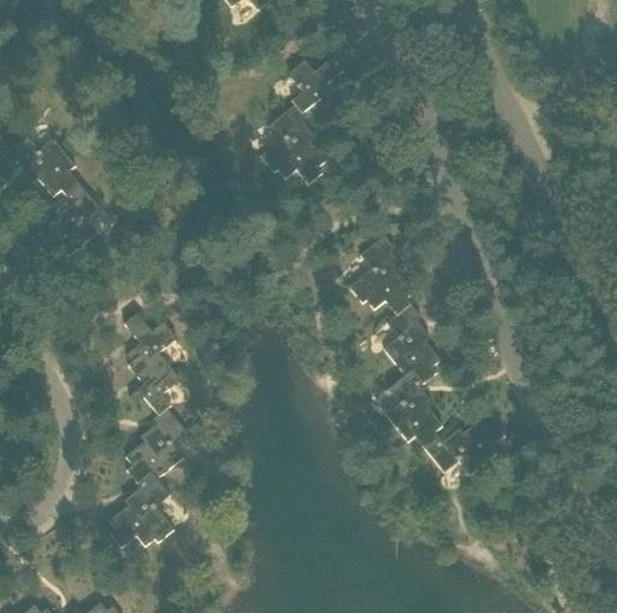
[(302,89),(294,97),(304,110),(321,97),(327,105),(335,99),(324,85),(343,69),(333,56),(315,70),(306,58),(287,73),(302,89)]
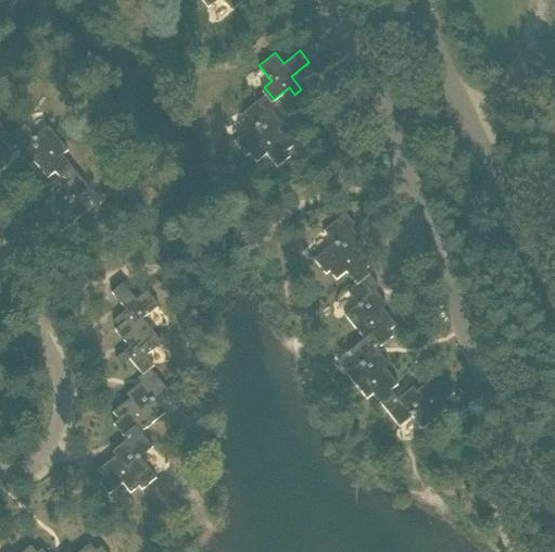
[(274,99),(264,87),(262,89),(265,92),(244,110),(254,123),(235,138),(247,153),(249,151),(256,160),(266,151),(277,165),(290,154),(286,149),(293,143),(279,126),(285,123),(273,108),(277,104),(274,99)]
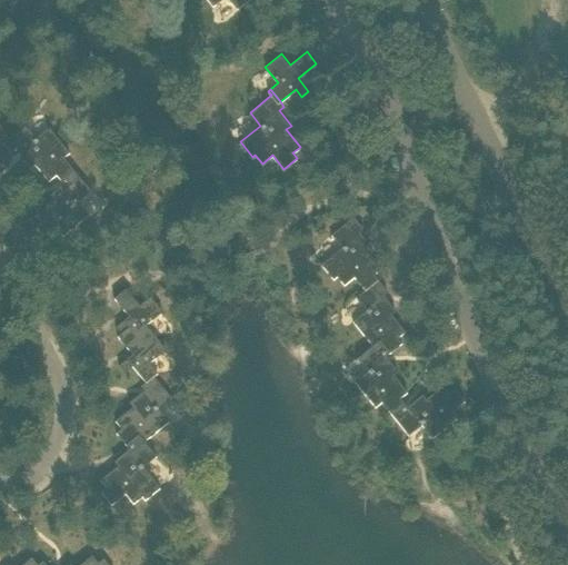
[(0,161),(2,165),(19,151),(8,138),(10,136),(0,121),(0,161)]
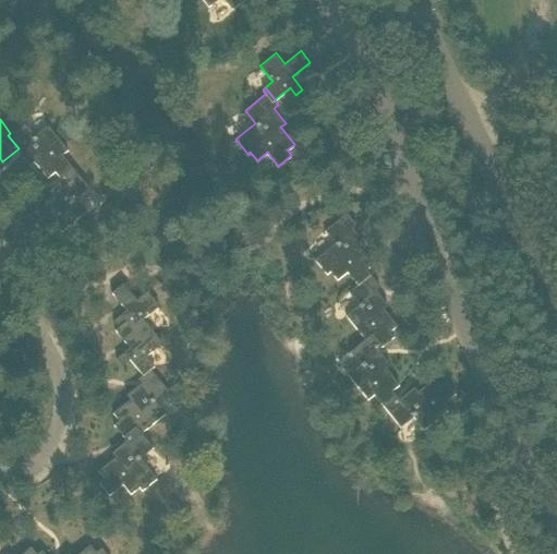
[(56,170),(59,173),(70,164),(62,154),(70,148),(48,123),(35,133),(25,121),(10,133),(8,135),(19,148),(31,163),(35,159),(48,176),(56,170)]
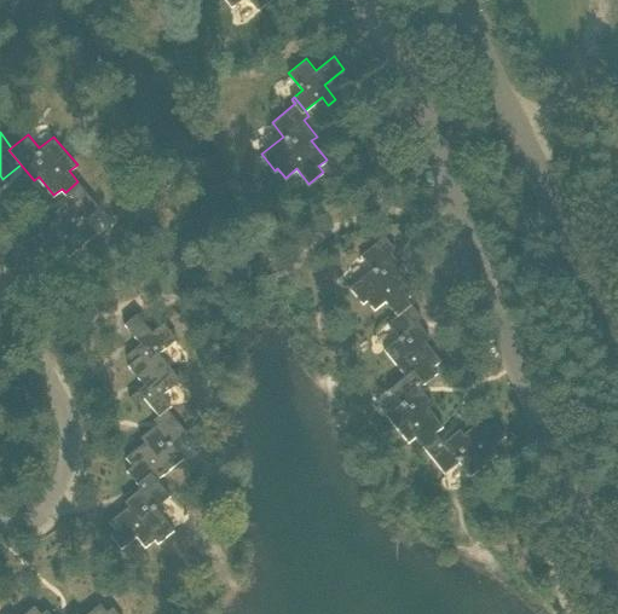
[(78,181),(65,192),(70,198),(53,212),(57,216),(39,231),(46,239),(40,244),(51,258),(64,248),(70,254),(97,232),(85,216),(98,206),(78,181)]
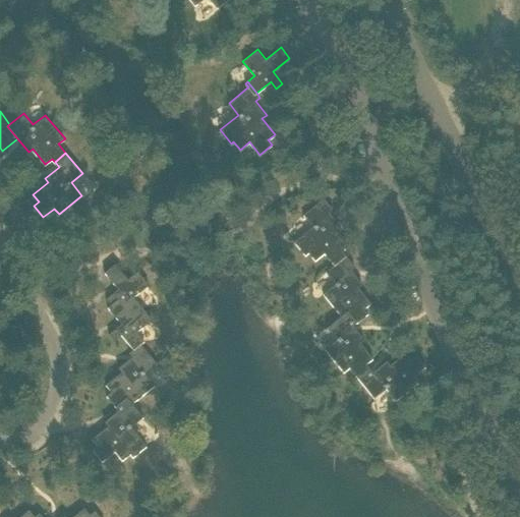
[(324,252),(334,265),(346,254),(343,250),(350,244),(337,229),(341,226),(330,212),(333,208),(324,196),(303,214),(312,226),(294,241),(305,255),(308,252),(314,260),(324,252)]
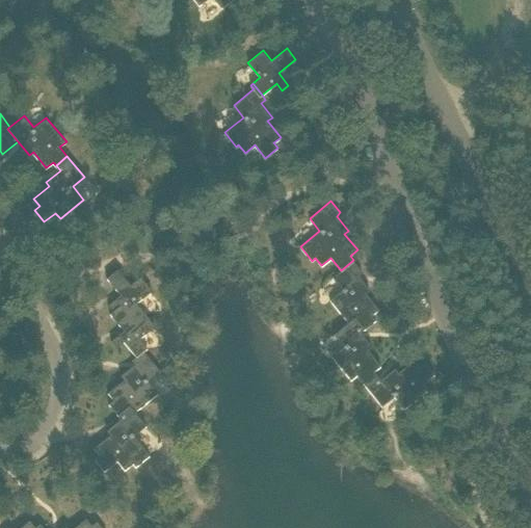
[(329,298),(348,321),(356,315),(366,327),(376,319),(372,314),(379,309),(367,292),(371,289),(359,274),(363,271),(353,260),(341,270),(332,276),(342,289),(329,298)]
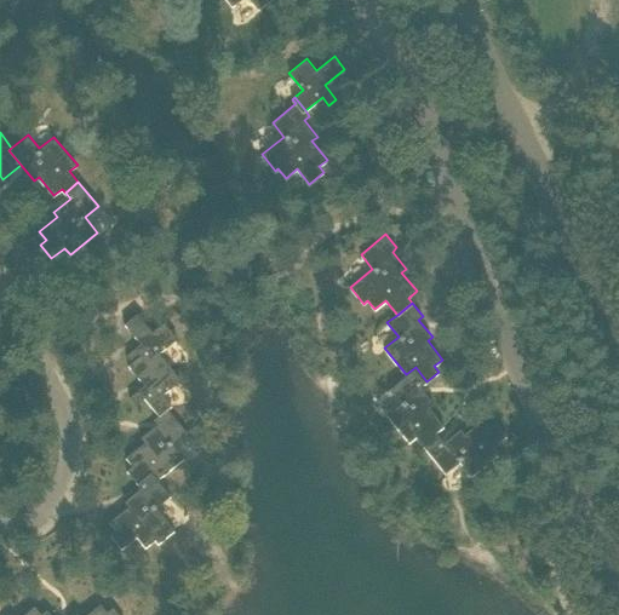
[(127,354),(132,361),(141,354),(158,373),(170,363),(160,351),(178,337),(165,321),(153,331),(138,312),(125,322),(141,343),(127,354)]
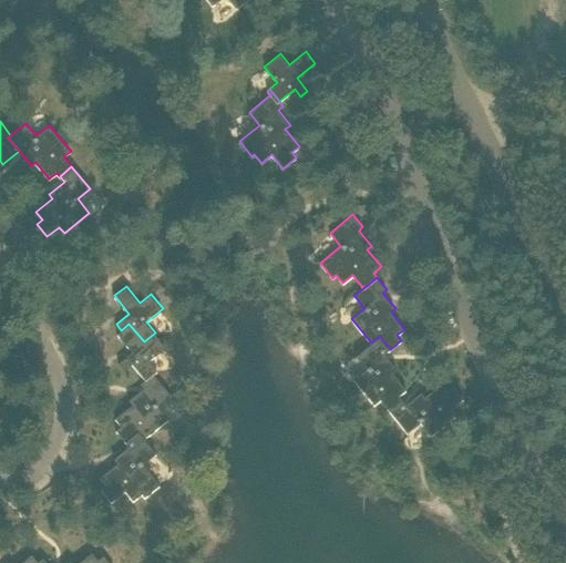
[(132,362),(145,379),(154,374),(157,371),(148,360),(166,347),(155,333),(144,341),(129,324),(121,330),(117,334),(132,351),(120,362),(125,369),(132,362)]
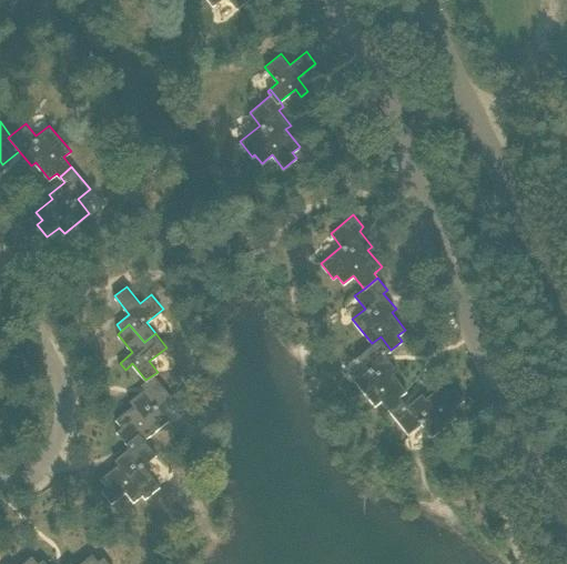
[(381,401),(393,416),(407,404),(400,396),(407,390),(394,373),(398,370),(386,354),(391,350),(381,336),(372,343),(356,356),(367,370),(354,380),(374,405),(381,401)]
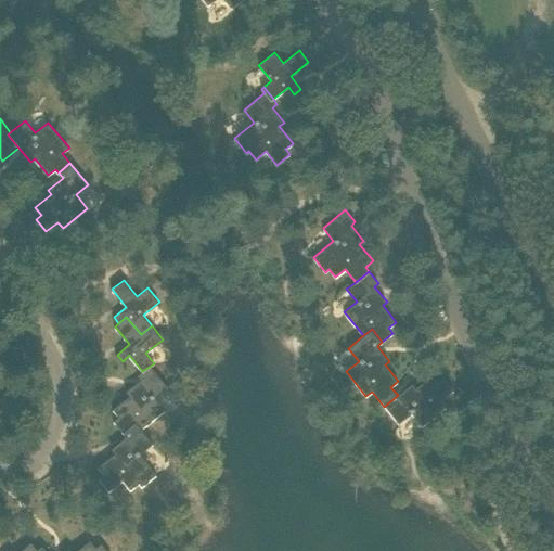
[(114,420),(127,436),(139,426),(141,428),(165,409),(154,396),(167,386),(151,366),(142,371),(139,375),(141,379),(126,391),(129,395),(113,409),(119,415),(114,420)]
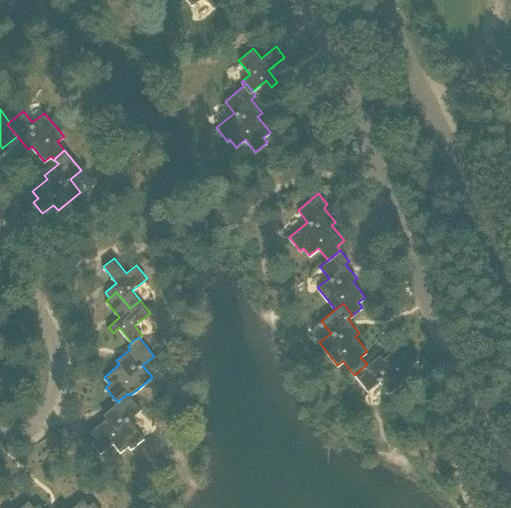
[(380,353),(367,364),(354,375),(367,391),(380,380),(390,392),(412,374),(408,368),(419,359),(409,348),(404,352),(399,345),(384,357),(380,353)]
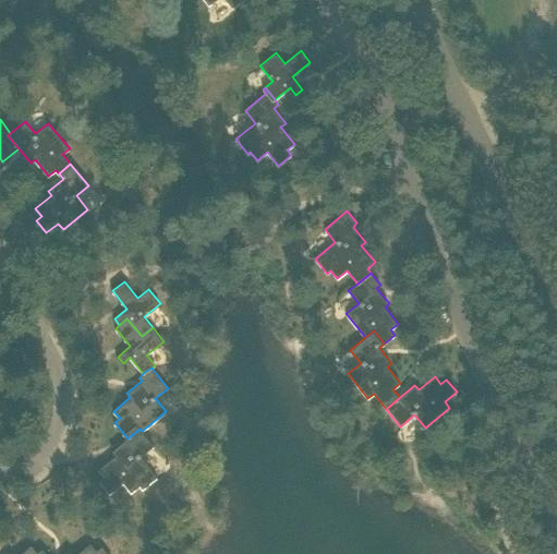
[(140,429),(128,438),(112,450),(116,455),(99,469),(105,476),(100,480),(110,493),(123,483),(131,493),(140,485),(143,490),(158,478),(141,456),(154,446),(142,431),(140,429)]
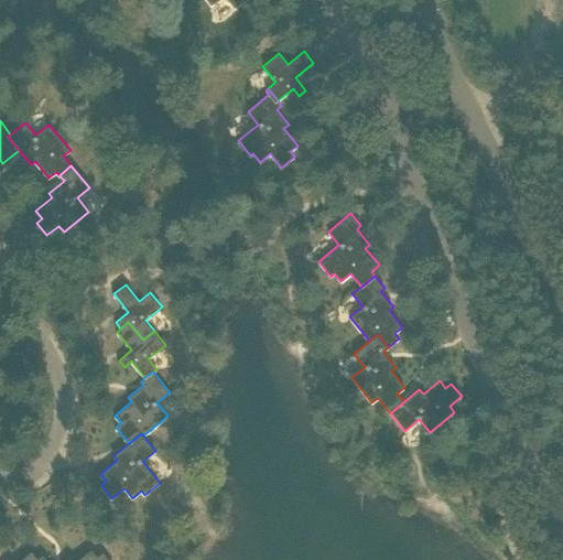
[(109,559),(104,551),(98,556),(91,549),(77,559),(73,559),(72,558),(68,559),(109,559)]
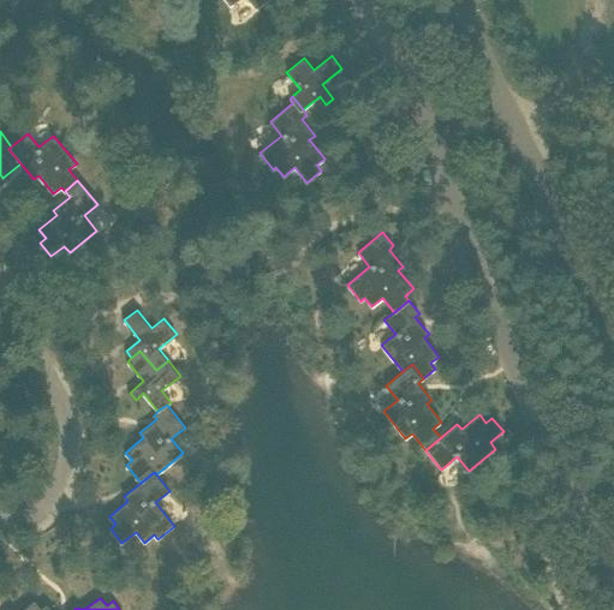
[(52,609),(47,603),(41,608),(35,599),(22,609),(12,609),(52,609)]
